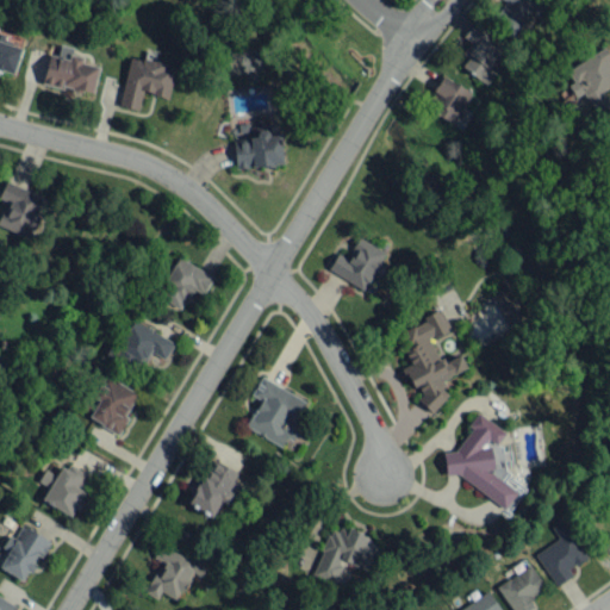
[(504,0),(505,0),(490,18),(510,36),(537,4),(533,0),(504,0)]
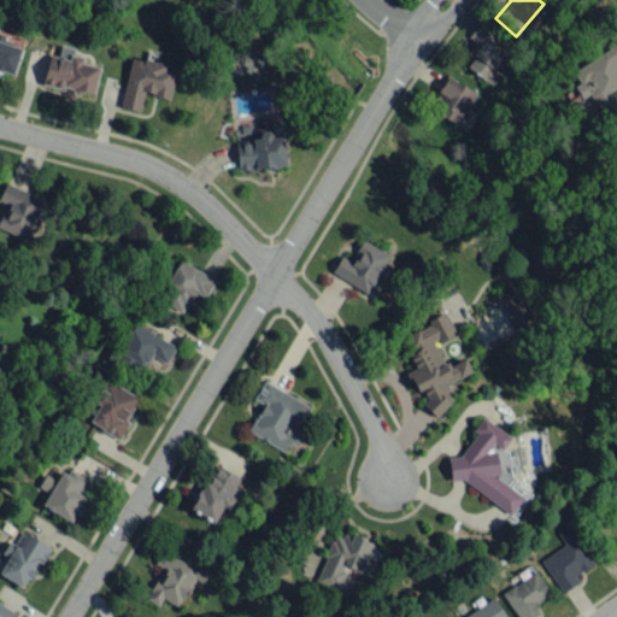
[(0,70),(13,75),(22,47),(0,41),(0,70)]
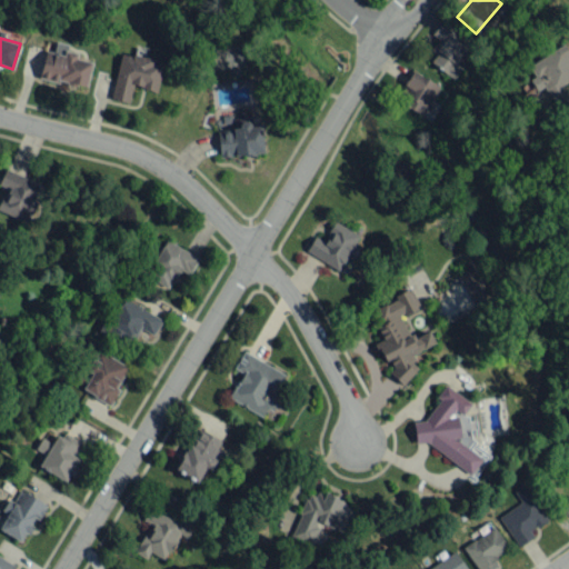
[(526,67),(538,88),(543,85),(555,103),(567,96),(561,86),(568,80),(568,53),(563,45),(526,67)]
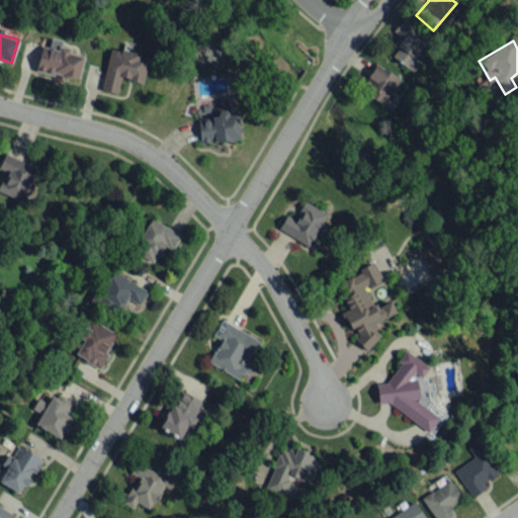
[(40,46),(35,70),(78,79),(83,56),(69,53),(69,48),(59,46),(58,50),(40,46)]
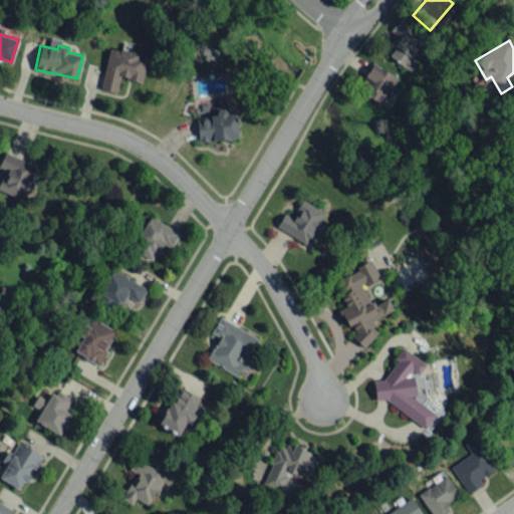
[(147,55),(109,47),(100,88),(115,92),(119,77),(142,82),(147,55)]
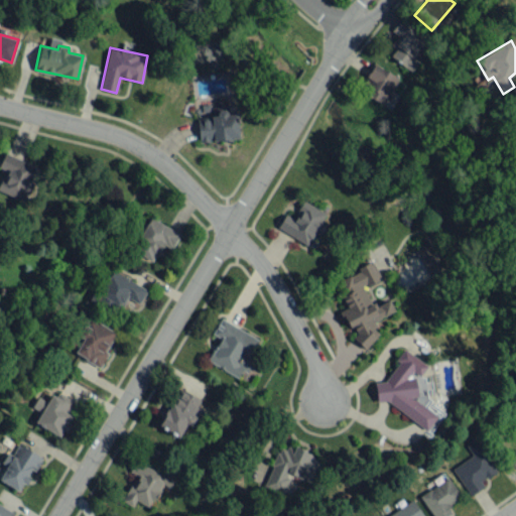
[(366,95),(384,105),(399,78),(373,63),(362,83),(370,88),(366,95)]
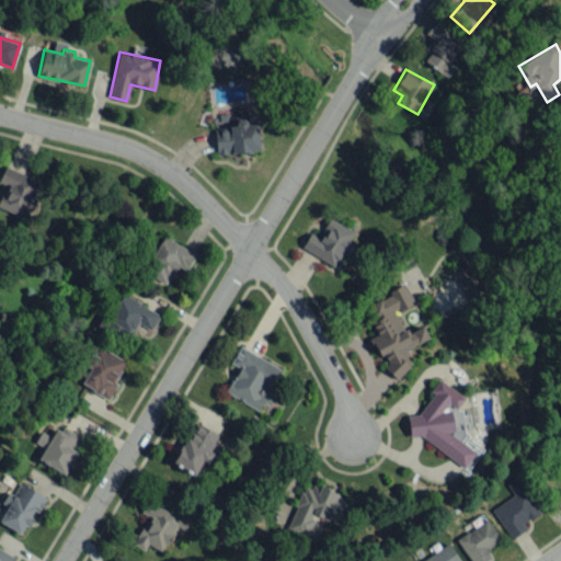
[(216,153),(260,151),(258,121),(237,122),(237,126),(214,128),(216,153)]
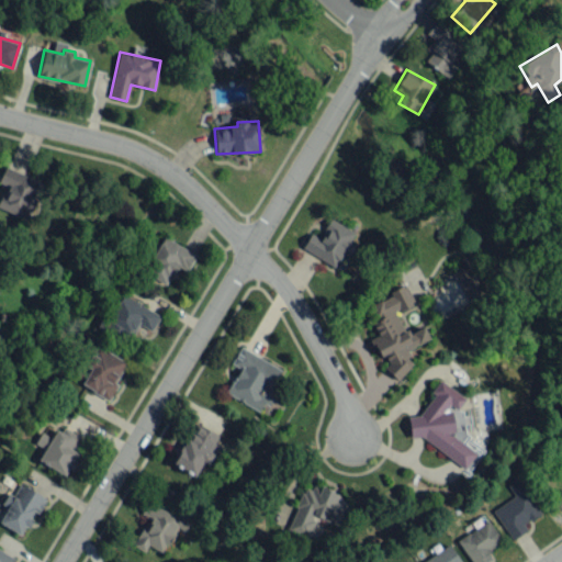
[(0,199),(0,206),(25,218),(42,182),(4,166),(0,176),(0,182),(7,186),(0,199)]
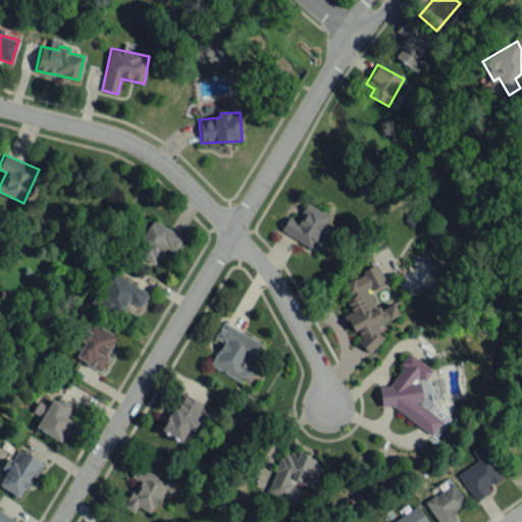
[(280,230),(312,249),(327,224),(324,223),(329,216),(307,202),(296,220),(289,216),(280,230)]
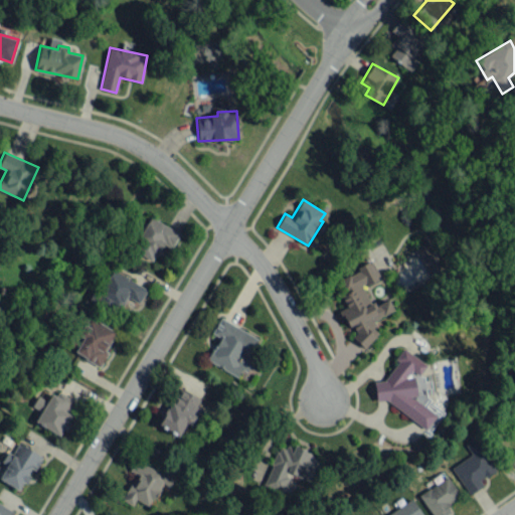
[(179,233),(149,216),(131,248),(153,261),(163,243),(171,247),(179,233)]
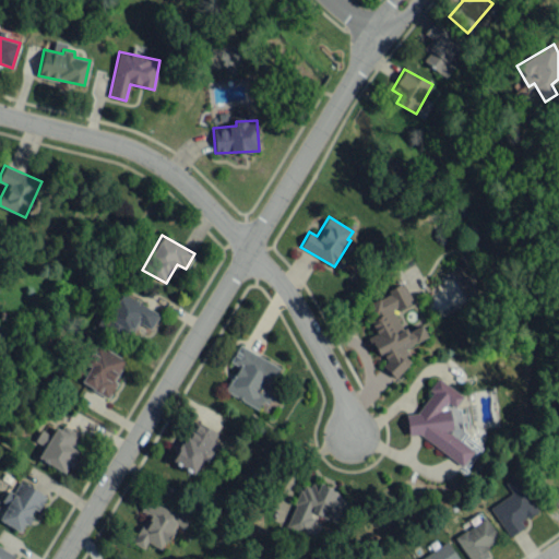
[(450,271),(463,297),(474,292),(461,265),(450,271)]
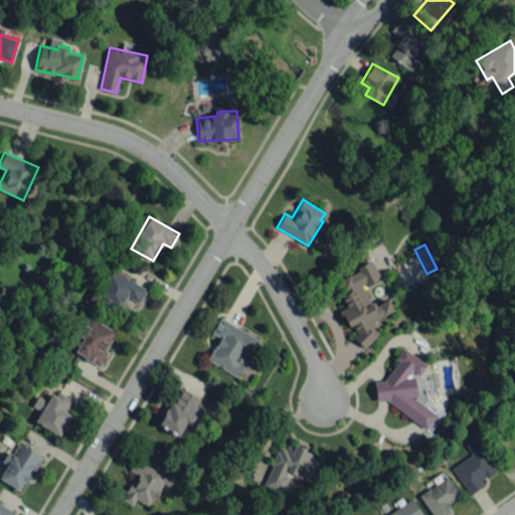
[(361,287),(376,279),(368,263),(340,278),(347,292),(340,296),(346,307),(340,310),(353,335),(359,346),(379,336),(371,321),(393,310),(387,299),(372,307),(361,287)]
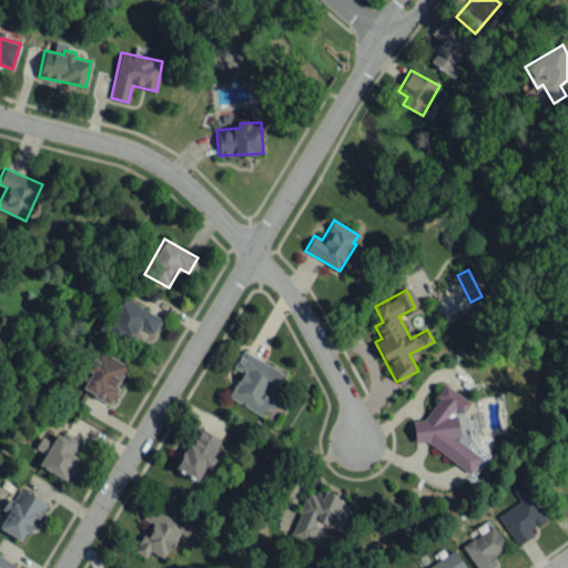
[(153,334),(162,318),(123,297),(109,323),(134,337),(140,327),(153,334)]
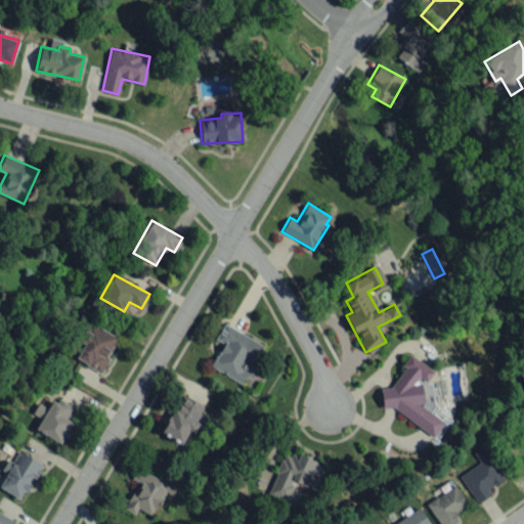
[(111,305),(101,300),(97,308),(112,317),(116,309),(111,306),(111,305)]
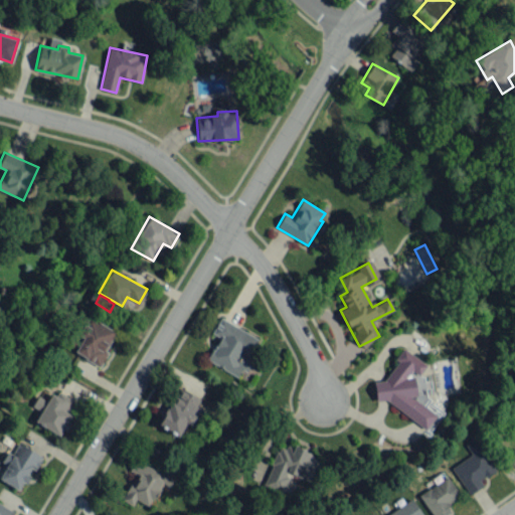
[(74,353),(100,365),(116,330),(88,317),(78,335),(82,337),(74,353)]
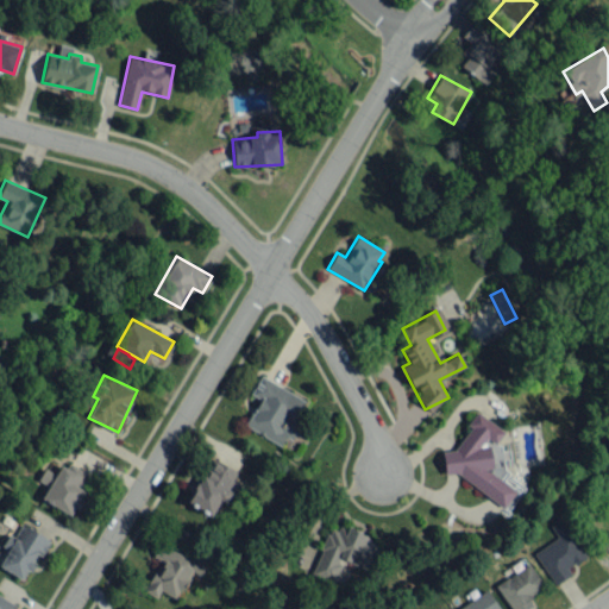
[(281,445),(286,437),(292,440),(300,426),(292,421),(305,400),(261,376),(250,394),(259,399),(245,425),(281,445)]
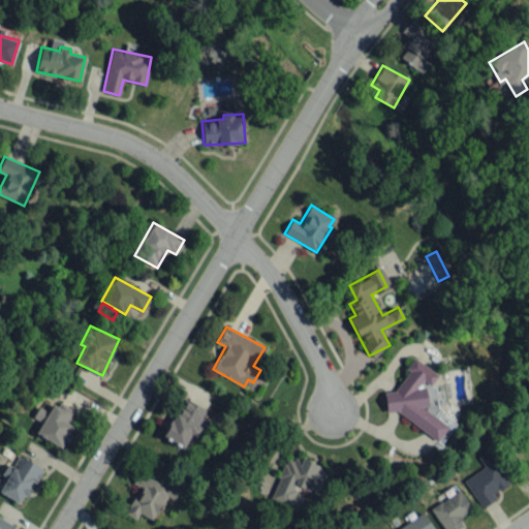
[(437,440),(447,426),(424,409),(427,405),(426,390),(416,383),(433,381),(438,374),(413,358),(406,367),(407,372),(395,391),(383,392),(385,411),(395,410),(437,440)]
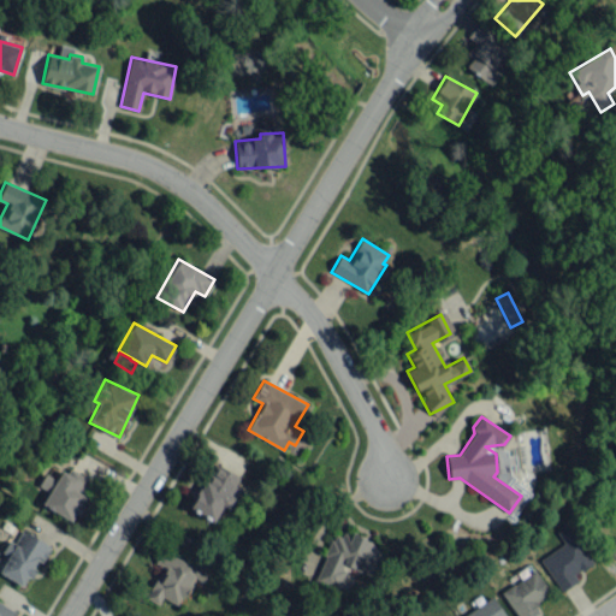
[(240,477),(214,463),(190,508),(213,521),(221,505),(230,510),(241,490),(235,487),(240,477)]
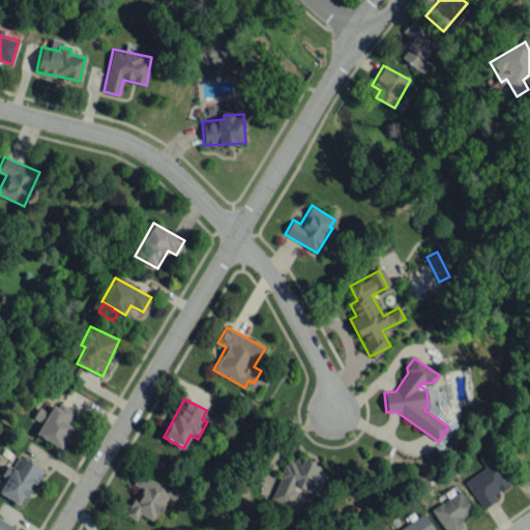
[(80,416),(54,402),(49,412),(38,407),(33,418),(42,422),(36,434),(62,448),(80,416)]
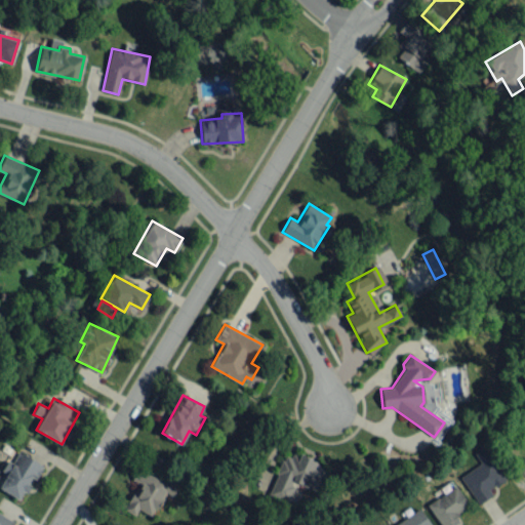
[(480,462),(459,477),(478,503),(492,494),(489,489),(505,479),(483,447),(474,453),(480,462)]
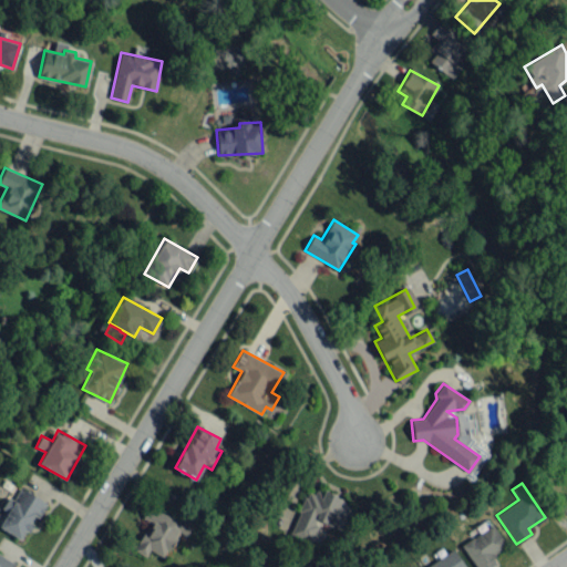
[(291,534),(310,542),(318,522),(340,531),(351,503),(310,486),(291,534)]
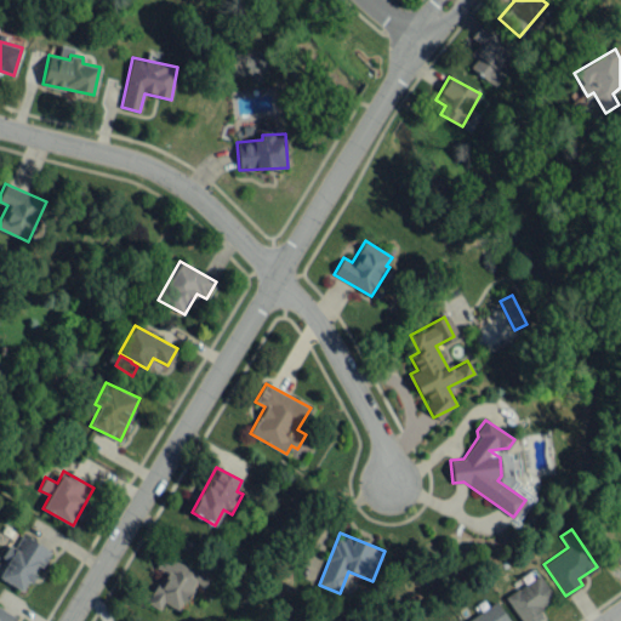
[(50,550),(22,534),(13,547),(12,546),(0,567),(0,577),(22,591),(28,580),(32,582),(50,550)]
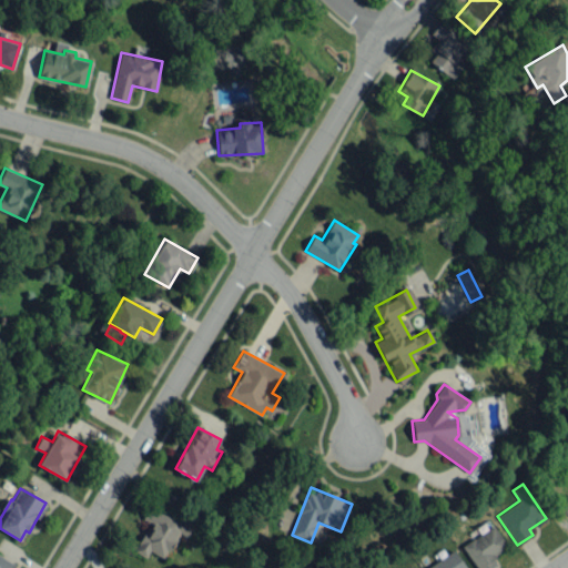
[(191,528),(152,504),(142,519),(150,525),(134,549),(145,557),(150,549),(163,558),(180,533),(186,536),(191,528)]
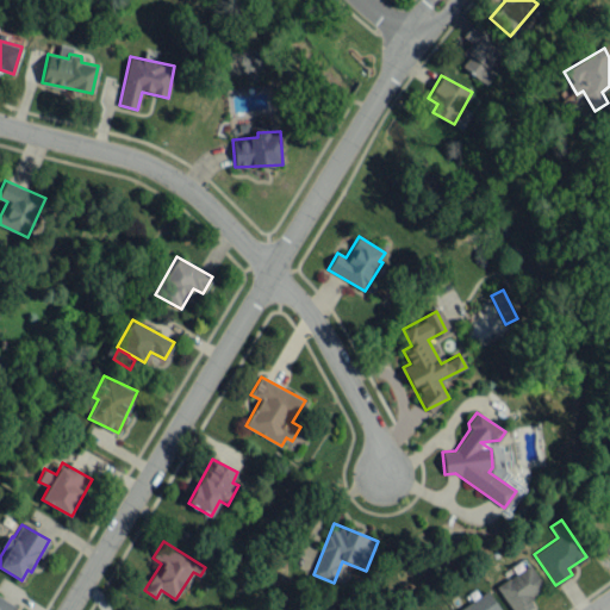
[(527,609),(533,607),(528,598),(545,587),(524,558),(509,567),(514,574),(496,585),(511,609),(527,609)]
